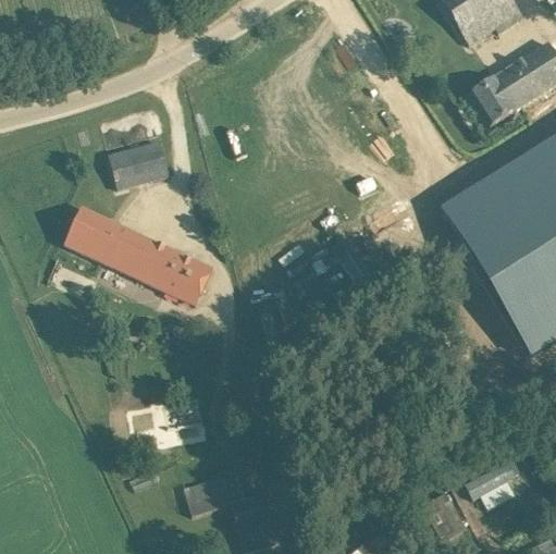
[(453,22),(470,47),(489,35),(496,31),(498,34),(505,29),(523,17),(511,0),(445,0),(441,3),(453,22)]
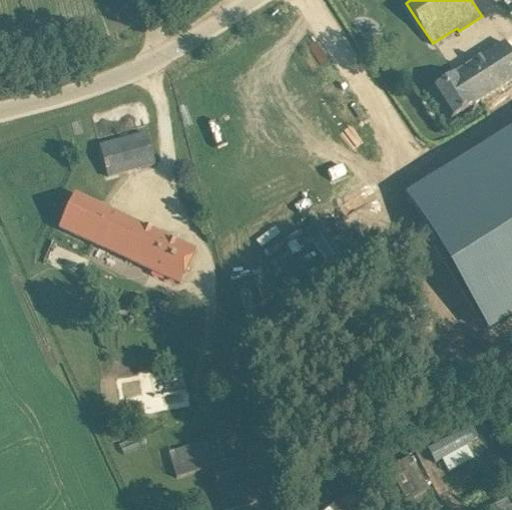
[(511,50),(505,40),(432,87),(452,117),(511,78),(511,50)]
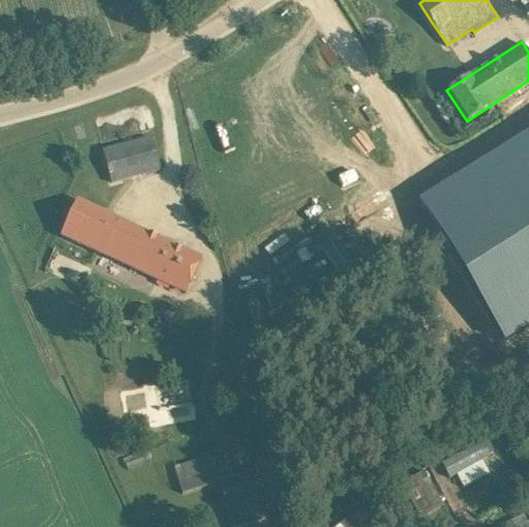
[(528,129),(418,200),(503,335),(528,319),(528,129)]
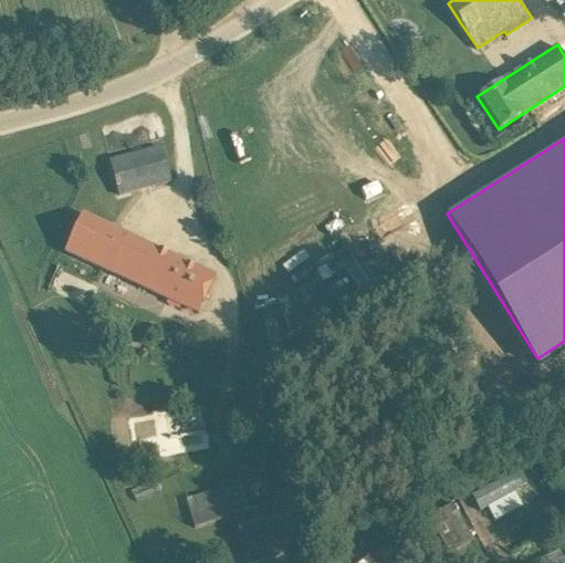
[(171,179),(163,145),(111,159),(119,193),(171,179)]
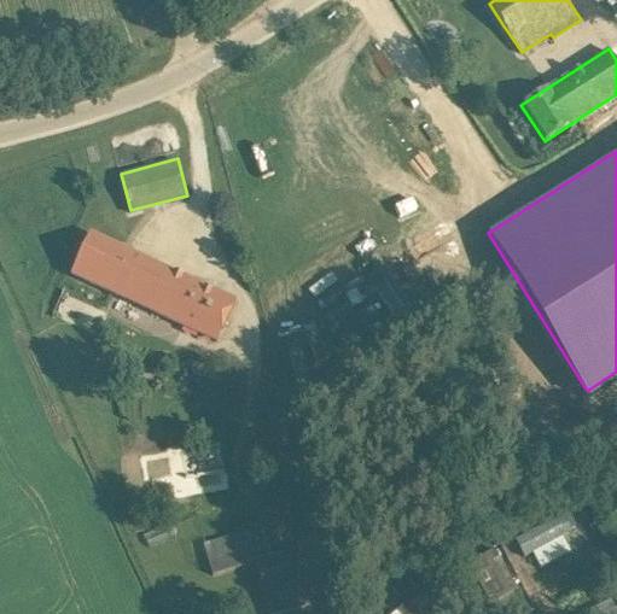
[(73,273),(83,278),(217,339),(236,299),(92,232),(73,273)]
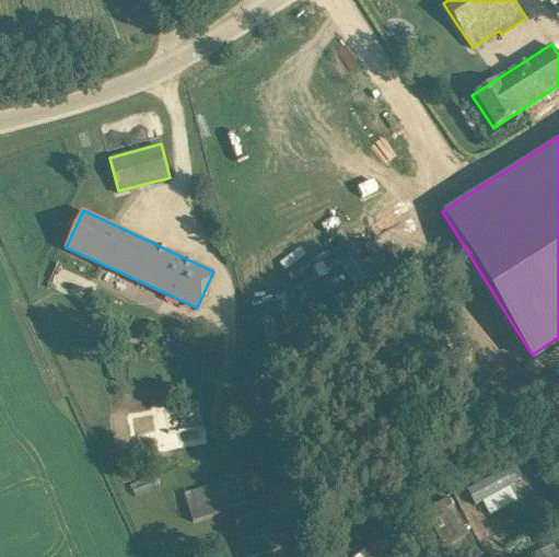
[(205,426),(199,398),(113,413),(117,442),(205,426)]
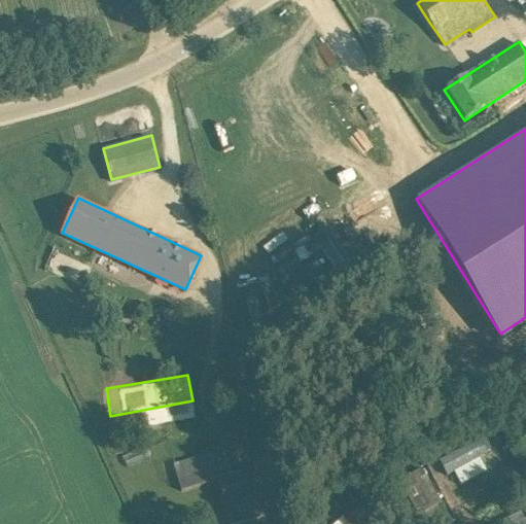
[(448,472),(455,469),(460,481),(489,468),(483,454),(488,451),(482,438),(441,454),(448,472)]
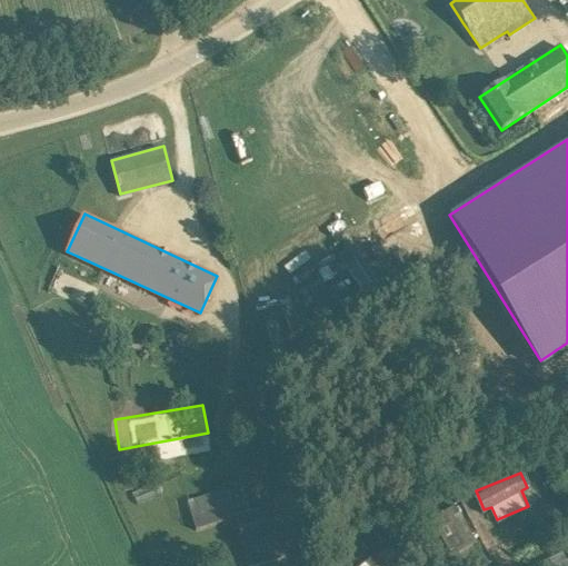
[(237,514),(229,487),(187,499),(196,526),(237,514)]
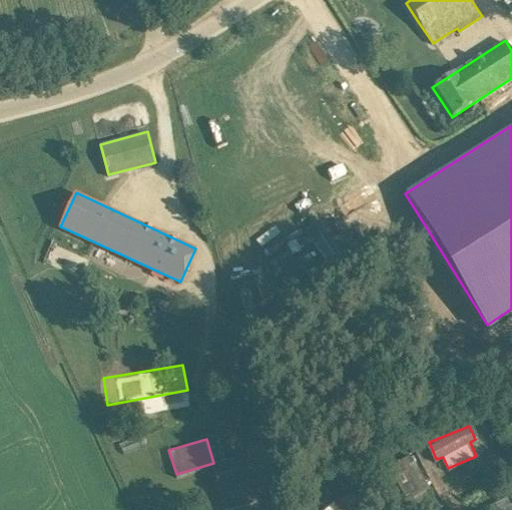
[(273,498),(262,453),(214,464),(224,509),(273,498)]
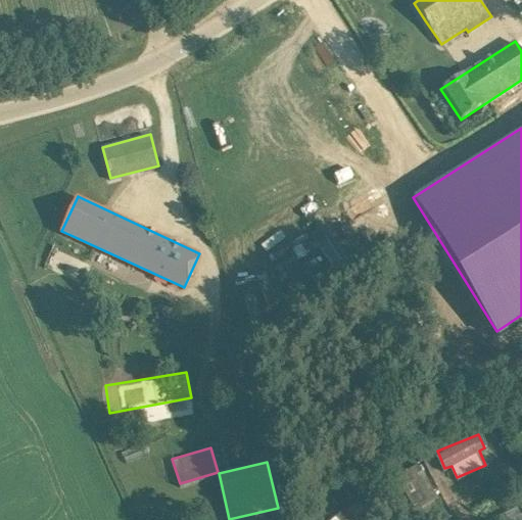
[(412,505),(437,497),(426,462),(400,470),(412,505)]
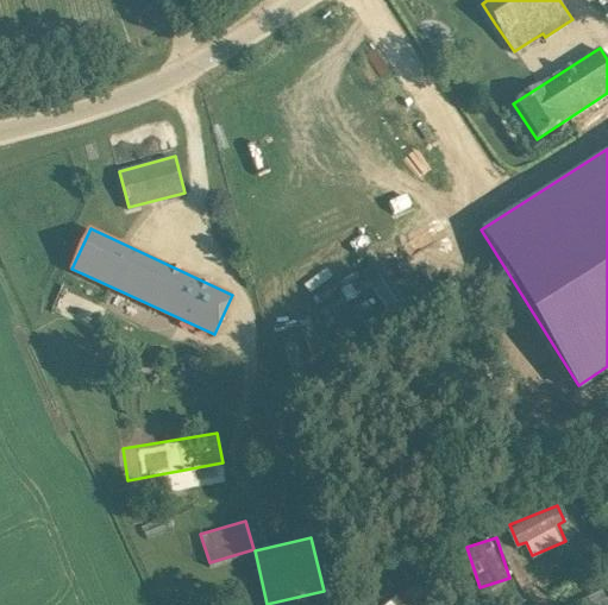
[(412,604),(400,591),(382,604),(412,604)]
